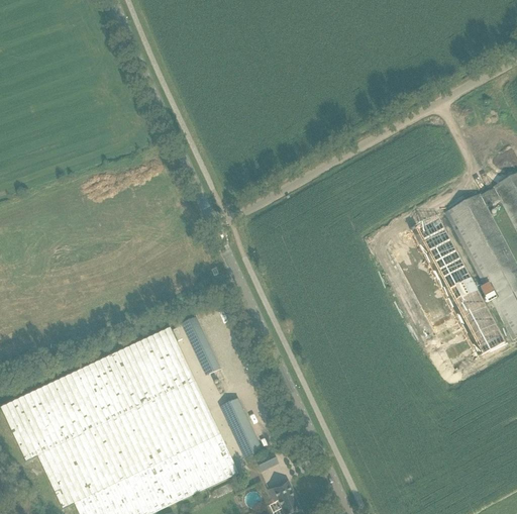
[(516,170),(496,180),(516,227),(516,170)]
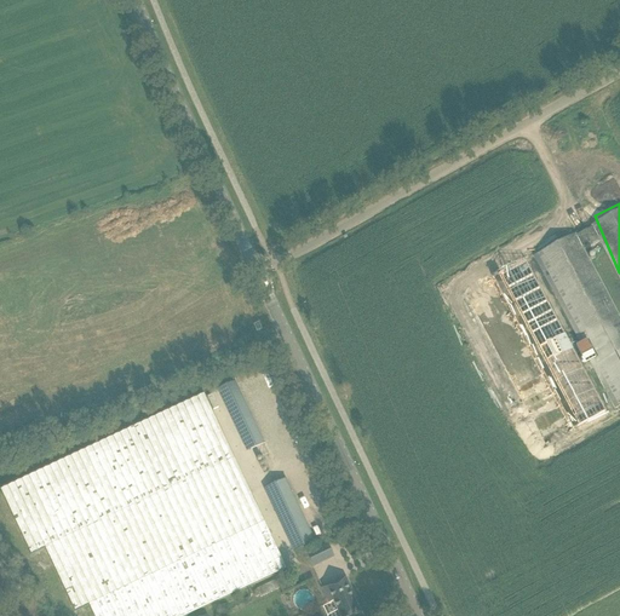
[(619,396),(619,312),(593,262),(590,245),(583,229),(563,232),(540,245),(541,252),(538,254),(579,334),(578,326),(584,322),(596,320),(610,347),(610,350),(602,352),(597,355),(591,356),(592,361),(598,370),(609,368),(612,384),(616,383),(619,389),(619,392),(614,393),(614,398),(619,396)]
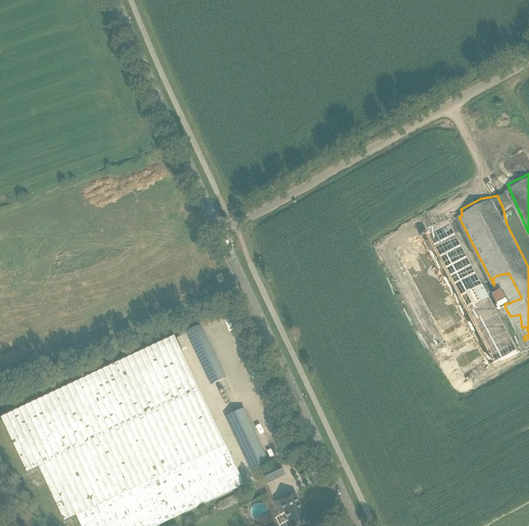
[(483,295),(448,216),(424,226),(483,363),(515,348),(497,307),(505,303),(499,287),(483,295)]
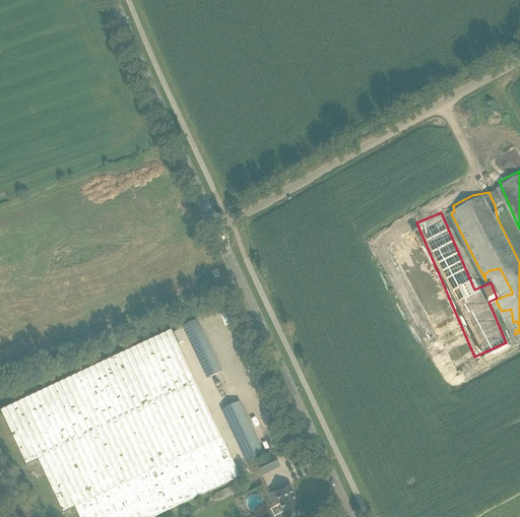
[(410,228),(387,239),(451,370),(474,359),(410,228)]
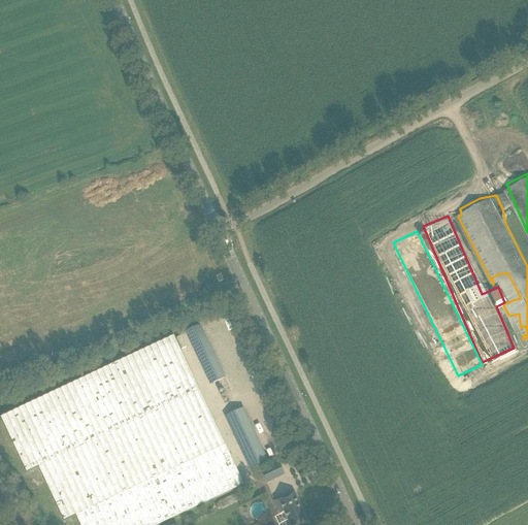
[(200,323),(186,330),(209,382),(225,374),(200,323)]
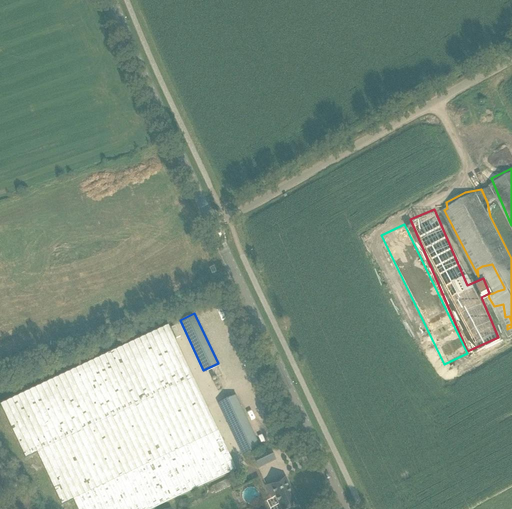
[(176,338),(181,349),(190,345),(180,322),(171,326),(176,338)]
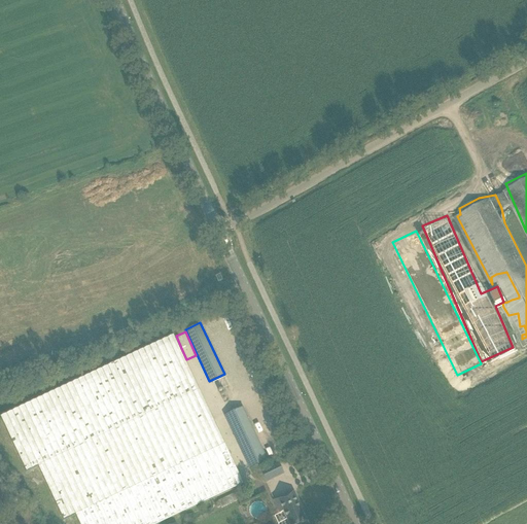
[(64,517),(74,513),(75,512),(81,523),(150,523),(243,481),(173,333),(0,414),(26,468),(38,463),(64,517)]
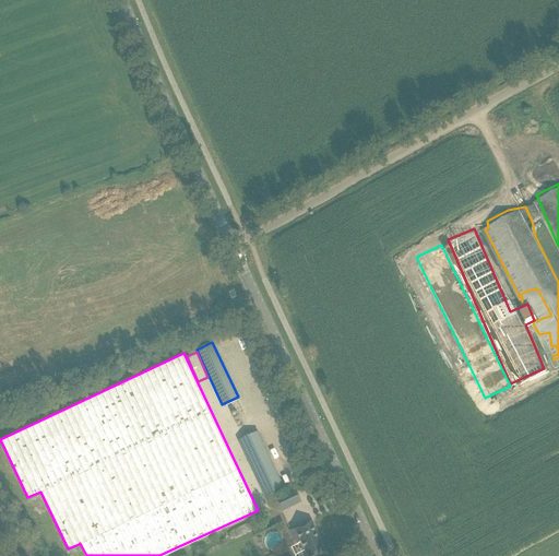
[(238,439),(264,495),(283,486),(257,430),(238,439)]
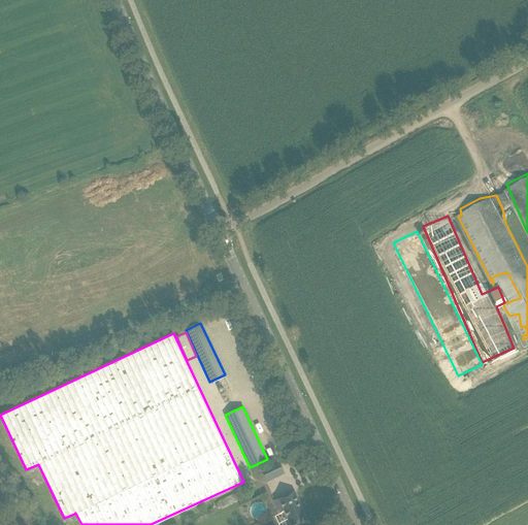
[(273,499),(279,512),(284,511),(290,524),(294,524),(306,519),(300,506),(302,505),(301,505),(300,505),(298,501),(299,500),(294,490),(273,499)]
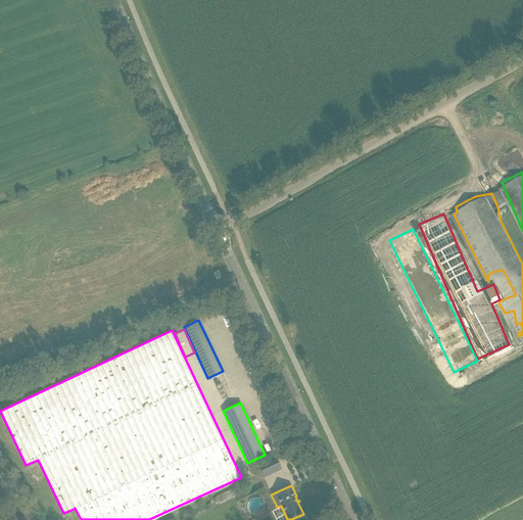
[(217,494),(220,501),(238,492),(235,486),(217,494)]
